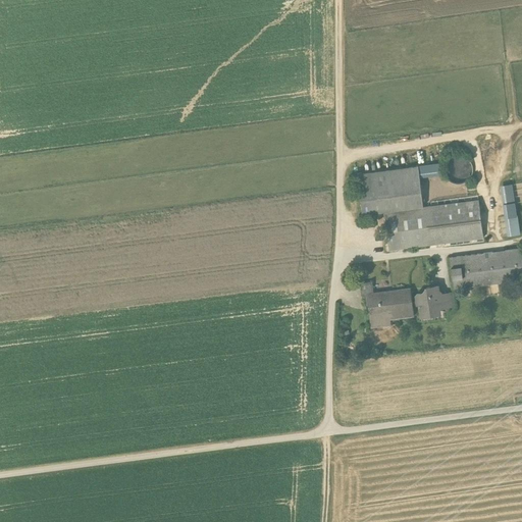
[(419,178),(439,176),(437,165),(418,168),(419,178)]
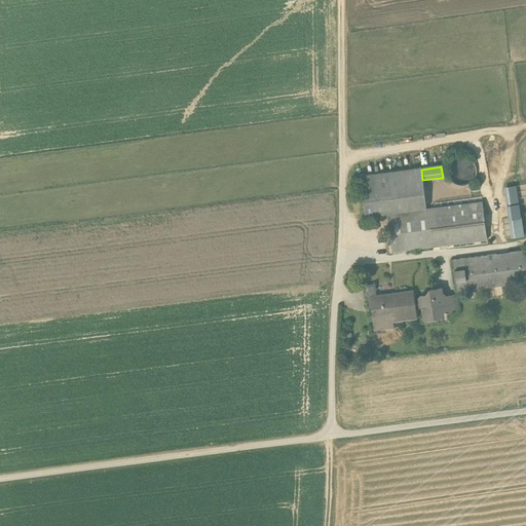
[(387,215),(426,210),(422,180),(421,170),(361,178),(366,218),(387,215)]
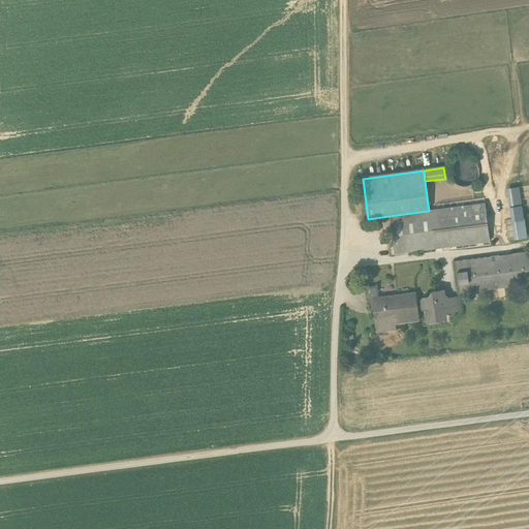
[(527,238),(519,189),(507,190),(516,240),(527,238)]
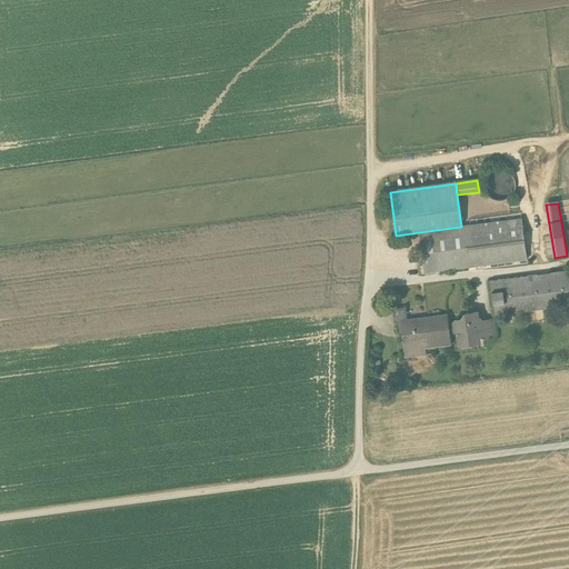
[(521,219),(461,227),(419,232),(425,275),(527,261),(521,219)]
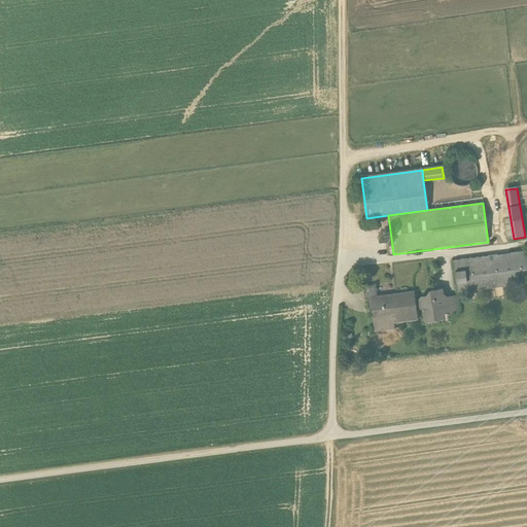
[(526,260),(526,252),(454,260),(458,292),(526,283),(526,260)]
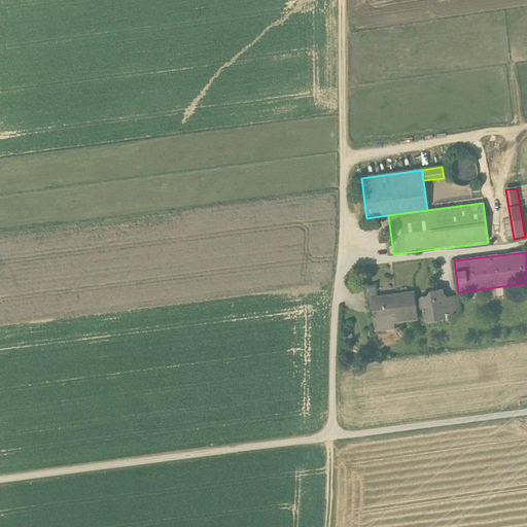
[(372,296),(377,296),(376,286),(364,287),(365,299),(372,297),(372,296)]
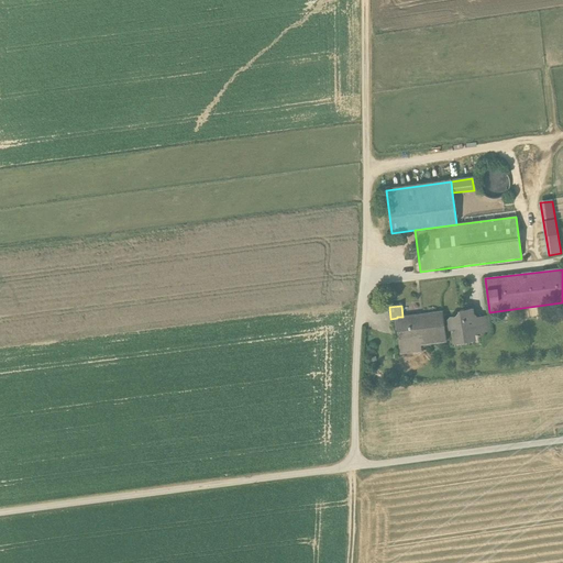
[(489,332),(487,317),(476,318),(476,316),(473,313),(473,309),(459,310),(459,312),(455,316),(451,316),(448,320),(449,330),(452,330),(453,343),(476,340),(475,334),(489,332)]
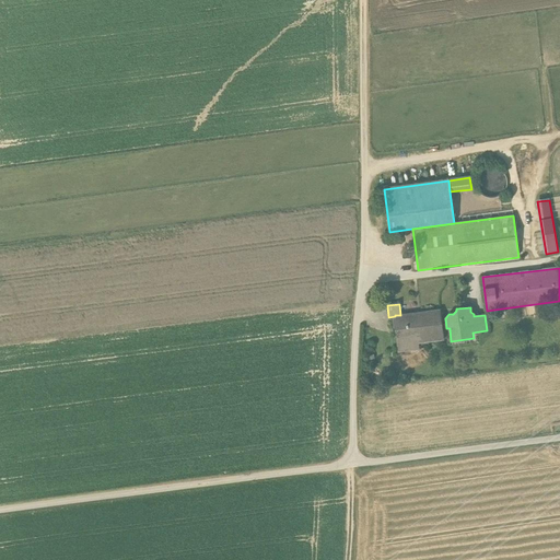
[(443,339),(441,311),(400,315),(395,315),(395,316),(398,351),(419,349),(418,341),(443,339)]
